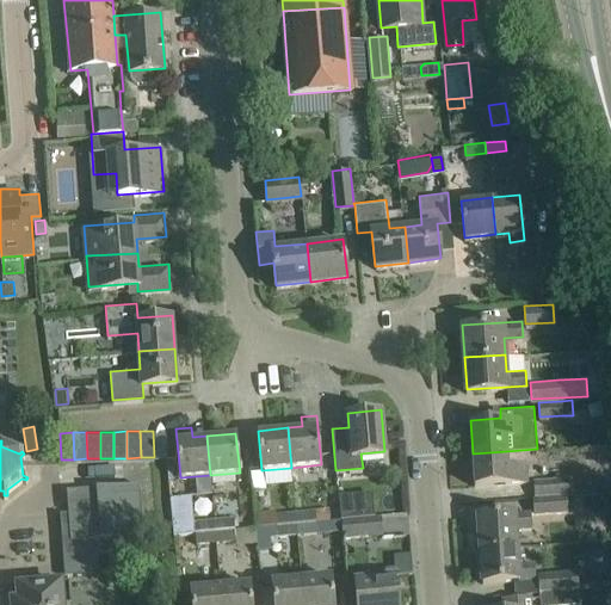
[(506,451),(473,454),(475,483),(528,480),(526,465),(507,468),(506,451)]
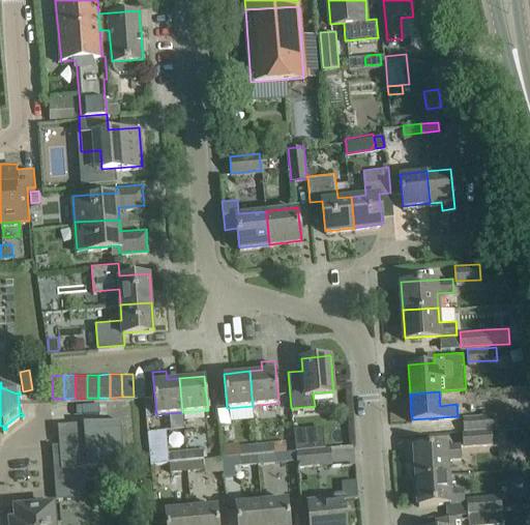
[(464,428),(494,426),(493,413),(463,415),(464,428)]
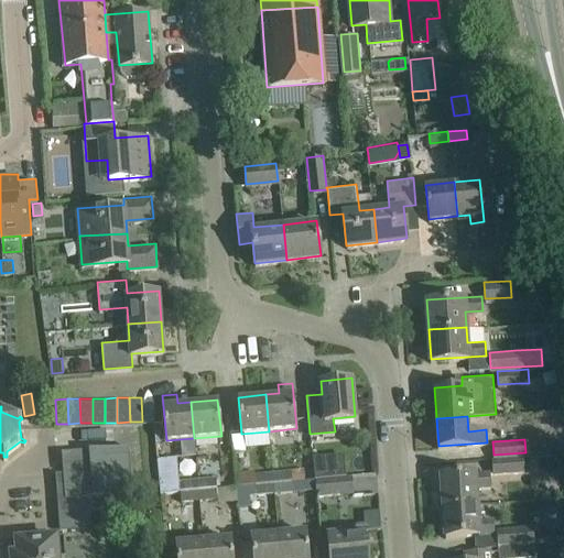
[(132,491),(129,445),(62,449),(64,481),(56,482),(60,528),(61,528),(93,526),(90,509),(109,506),(108,493),(132,491)]
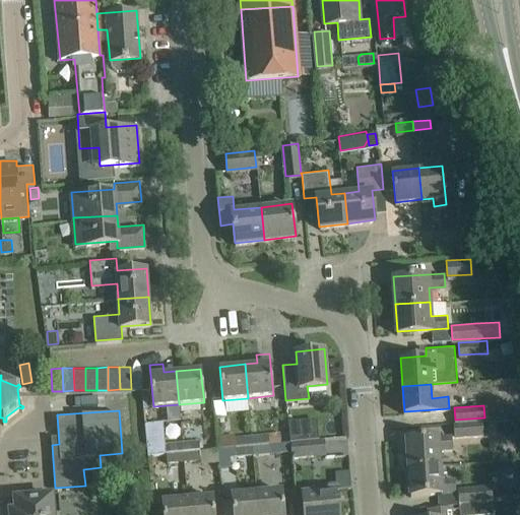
[(163,420),(145,421),(148,453),(166,452),(165,444),(163,420)]
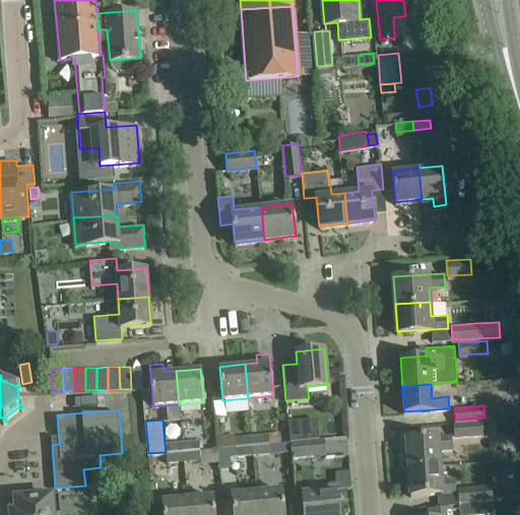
[(290,445),(320,442),(318,421),(289,423),(290,442),(290,445)]
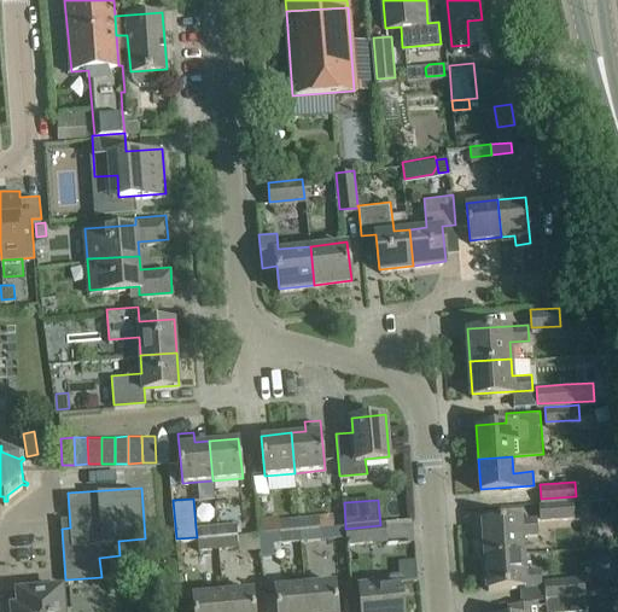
[(541,518),(572,516),(572,500),(540,501),(541,518)]
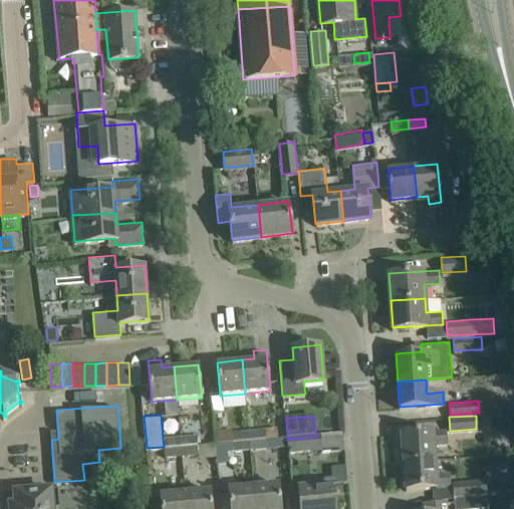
[(231,427),(215,428),(216,443),(248,440),(248,432),(231,434),(231,427)]
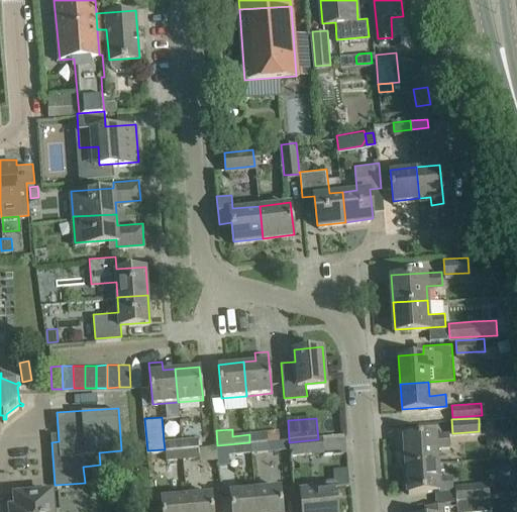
[(406,463),(436,461),(435,446),(448,445),(447,431),(404,434),(406,463)]
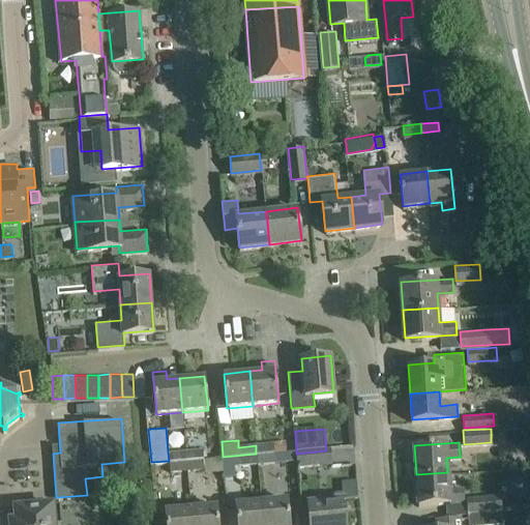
[(272,444),(256,445),(256,454),(273,453),(272,444)]
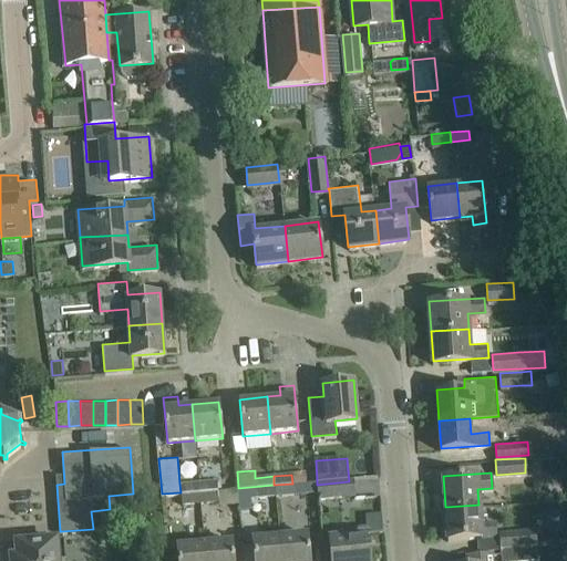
[(217,480),(198,482),(198,490),(217,489),(217,480)]
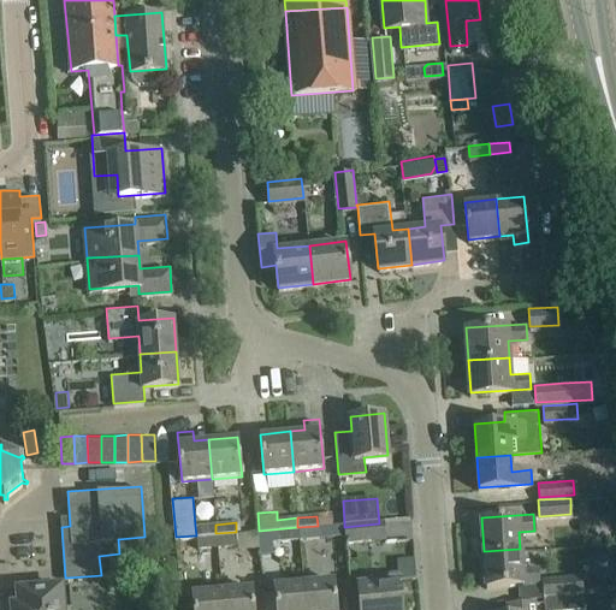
[(344,523),(318,526),(297,527),(298,538),(345,534),(344,527),(344,523)]
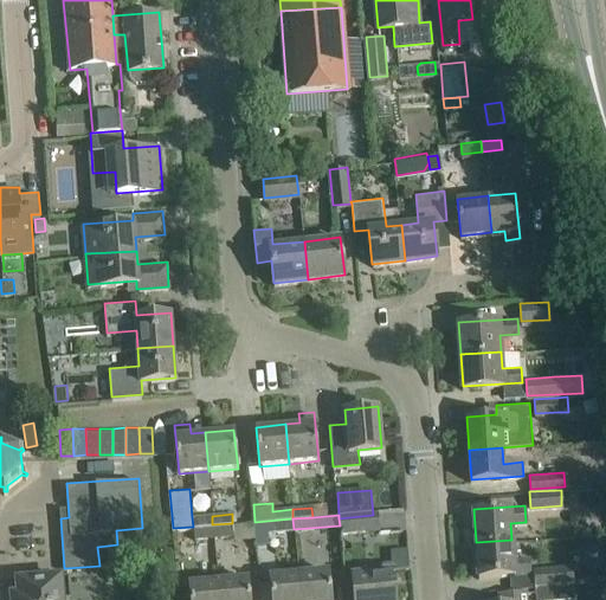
[(376,515),(373,515),(339,518),(340,526),(340,534),(378,531),(376,515)]
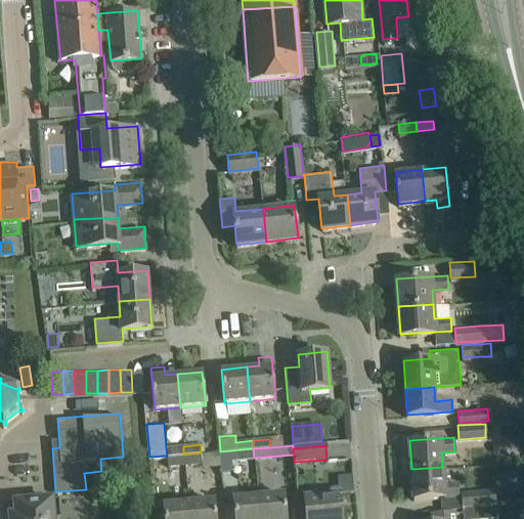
[(183,446),(166,447),(167,456),(183,453),(183,446)]
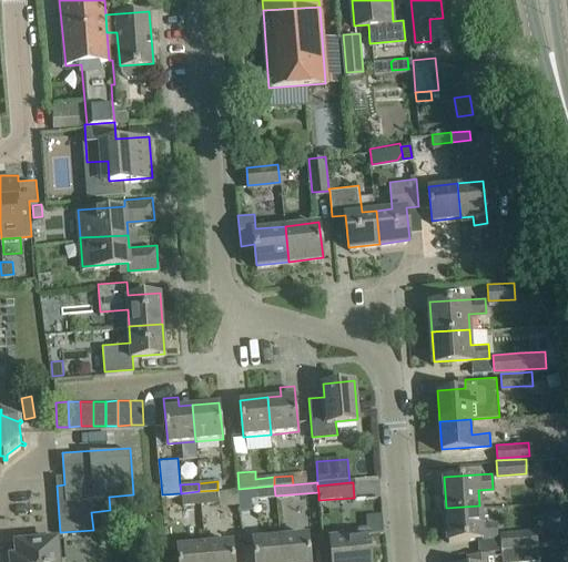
[(275,496),(274,486),(239,489),(239,499),(275,496)]
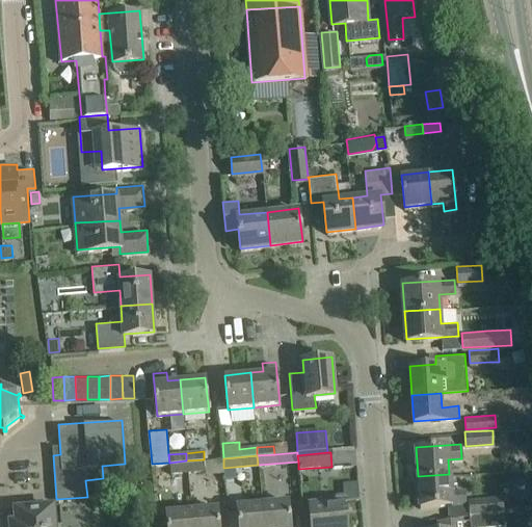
[(223,458),(204,459),(186,460),(187,471),(223,468),(223,458)]
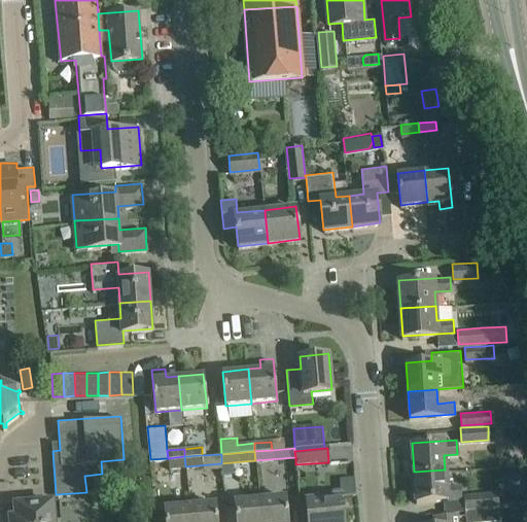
[(185,466),(184,456),(168,458),(168,467),(185,466)]
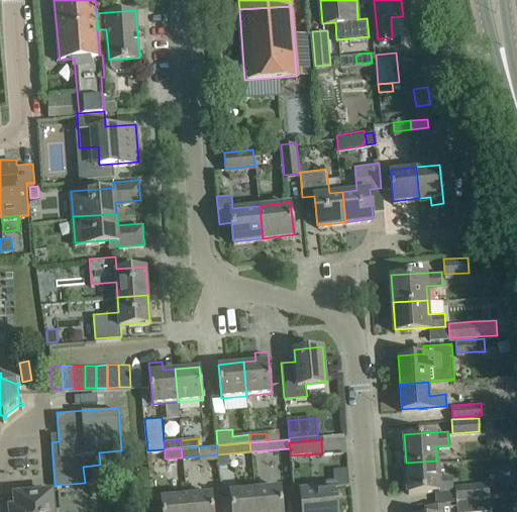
[(437,475),(436,461),(406,463),(408,491),(451,488),(450,475),(437,475)]
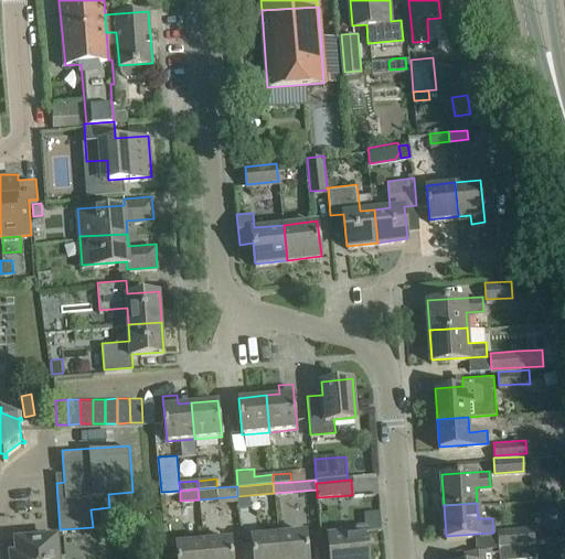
[(368,558),(365,522),(352,523),(353,536),(329,538),(330,558),(368,558)]
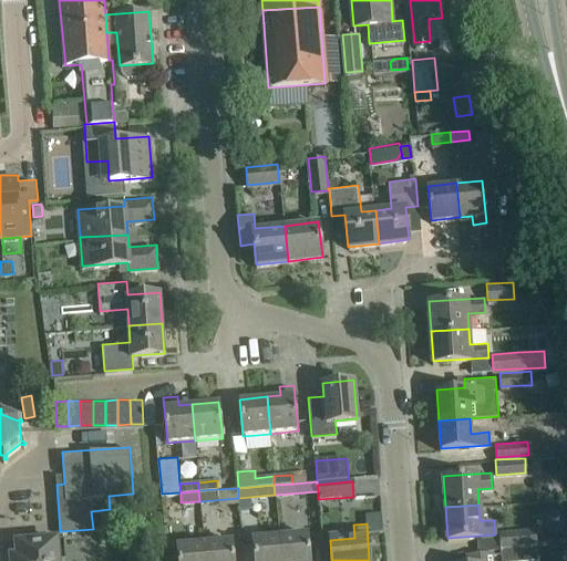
[(504,547),(535,544),(534,529),(501,531),(502,547),(504,547)]
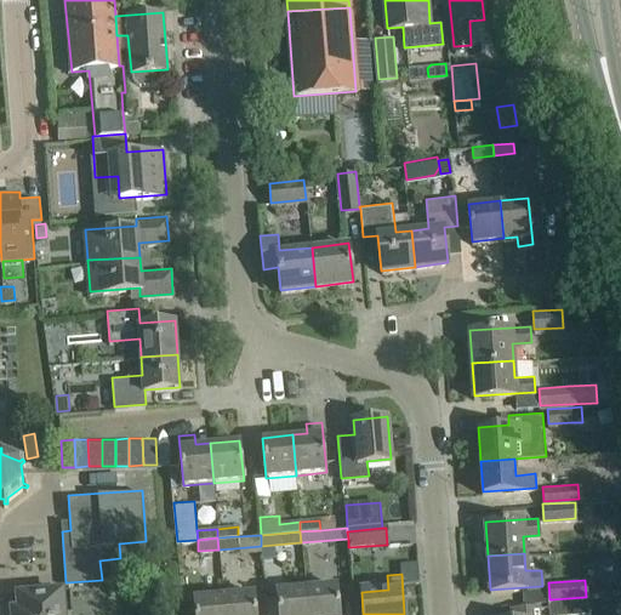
[(339,614),(337,586),(307,588),(309,614),(339,614)]
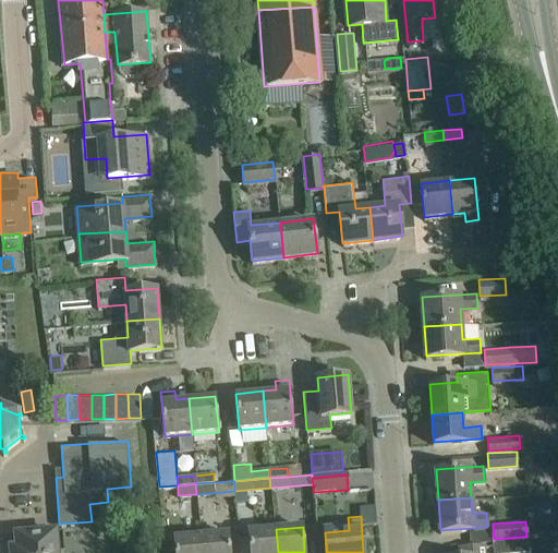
[(11,552),(57,552),(57,550),(63,549),(61,529),(10,533),(11,552)]
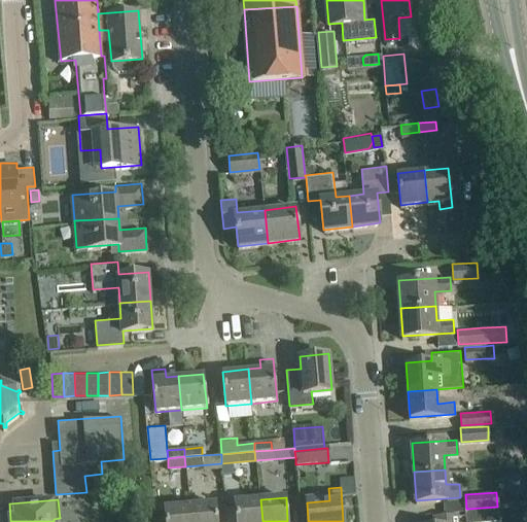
[(262,521),(260,499),(235,501),(237,521),(262,521)]
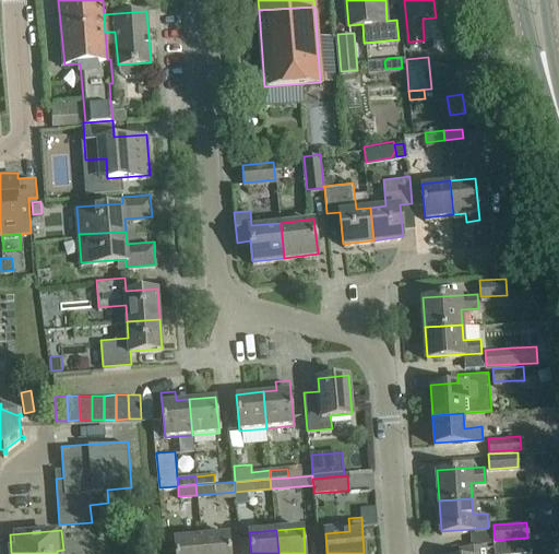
[(230,553),(228,533),(202,535),(203,553),(230,553)]
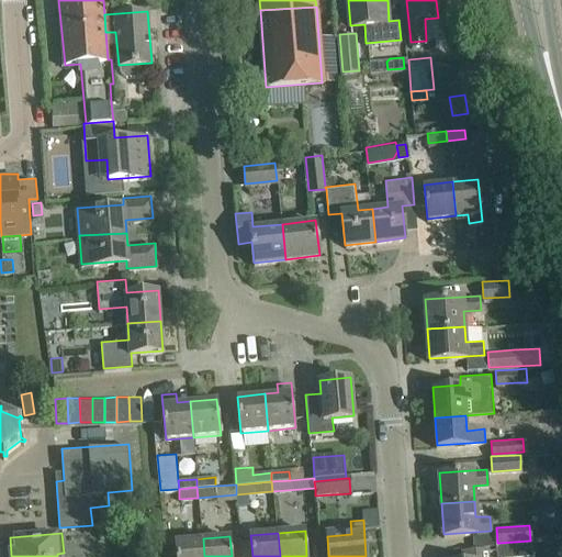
[(204,556),(203,538),(176,542),(177,556),(204,556)]
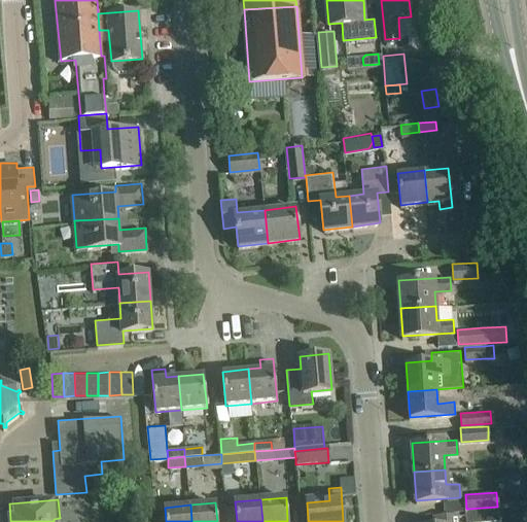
[(499,507),(497,507),(468,509),(469,521),(500,519),(499,507)]
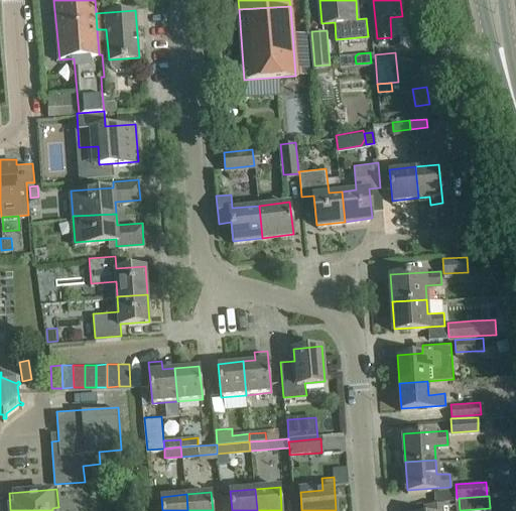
[(448,510),(448,501),(424,503),(424,510),(448,510)]
